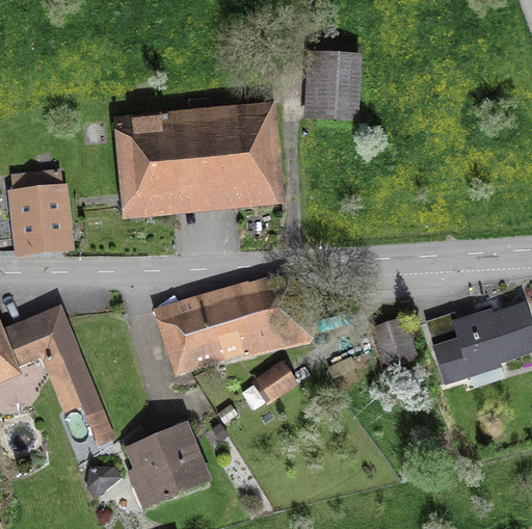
[(308,49),(302,116),(358,121),(363,53),(308,49)]
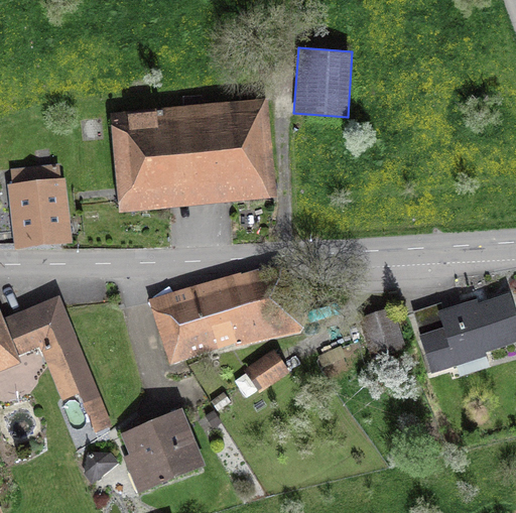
[(276,197),(267,100),(209,105),(208,93),(184,95),(186,109),(135,114),(135,110),(108,113),(117,212),(276,197)]
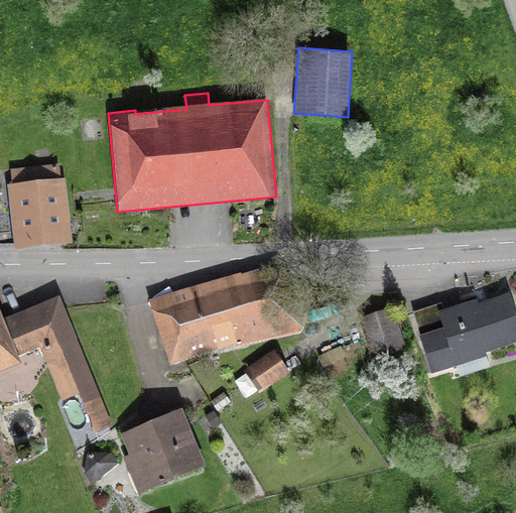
[(59,178),(58,164),(10,169),(12,183),(7,184),(14,249),(74,243),(67,177),(59,178)]
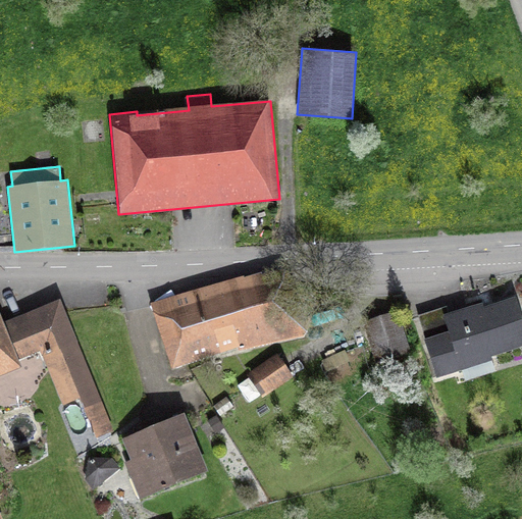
[(239,351),(314,334),(300,265),(262,274),(261,271),(244,277),(244,274),(149,303),(171,369),(238,348),(239,351)]
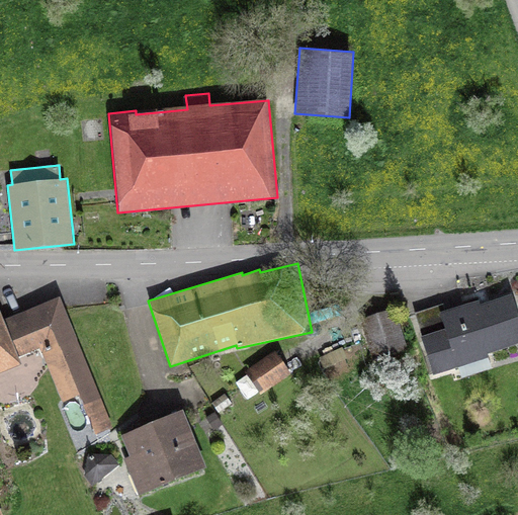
[(481,304),(480,299),(445,311),(442,303),(414,312),(433,373),(458,365),(461,377),(492,367),(487,353),(517,342),(517,313),(512,294),(481,304)]
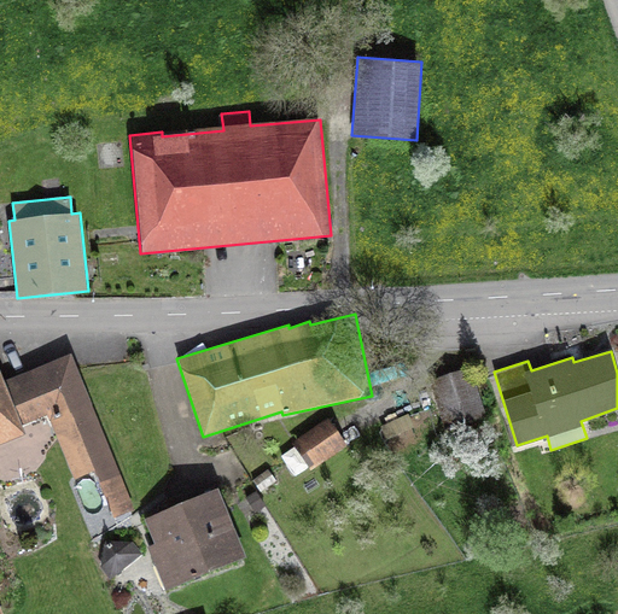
[(112,518),(135,509),(71,354),(22,374),(25,382),(10,389),(24,425),(48,414),(74,478),(93,471),(112,518)]
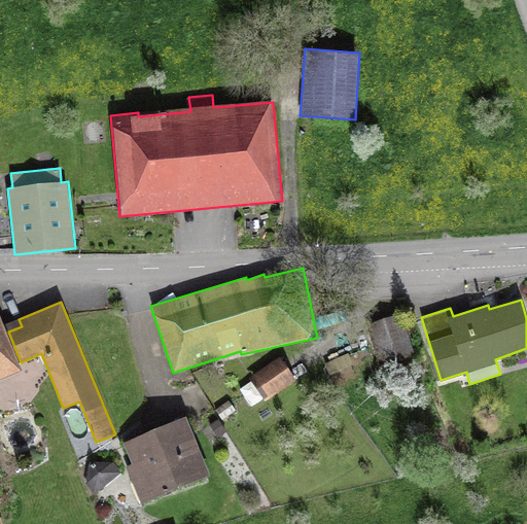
[(398,316),(367,325),(380,362),(410,352),(398,316)]
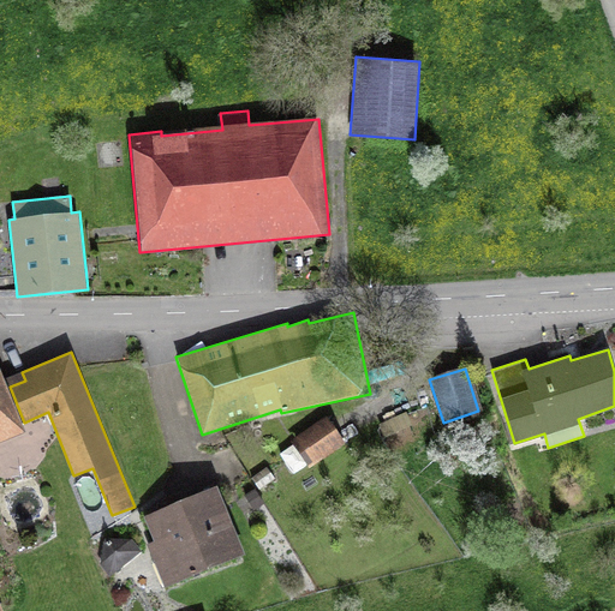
[(0,371),(0,442),(25,432),(0,371)]
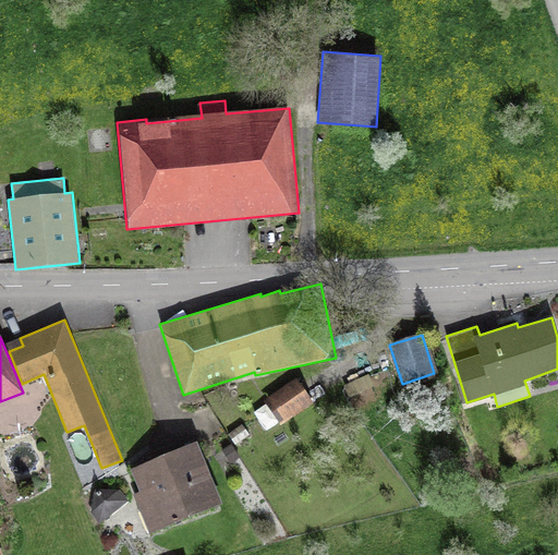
[(376,386),(370,372),(343,384),(351,398),(376,386)]
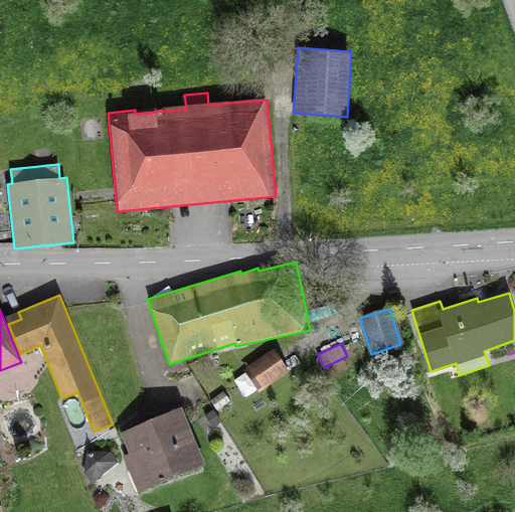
[(290,369),(274,347),(243,368),(244,370),(233,378),(245,394),(256,387),(259,391),(290,369)]
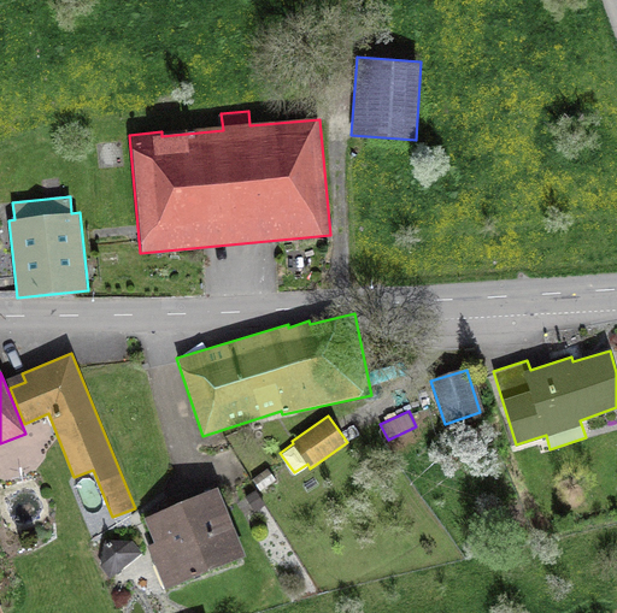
[(252,477),(260,489),(275,478),(266,466),(252,477)]
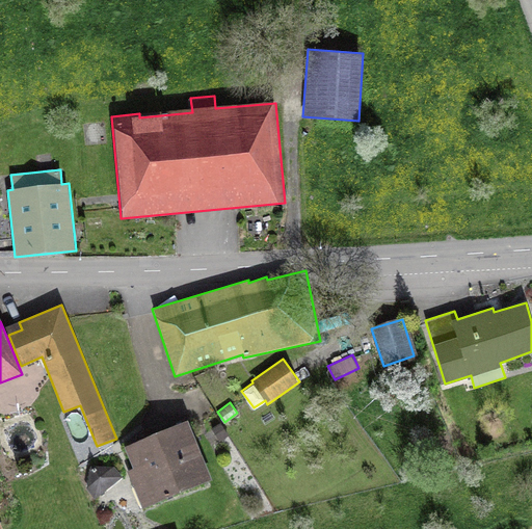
[(213,481),(188,422),(126,448),(134,469),(129,471),(135,485),(126,490),(134,508),(142,504),(144,509),(213,481)]
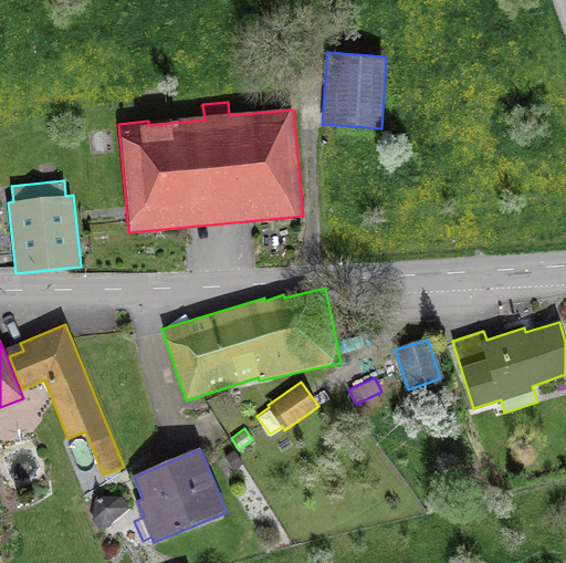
[(233,469),(243,462),(234,449),(224,455),(233,469)]
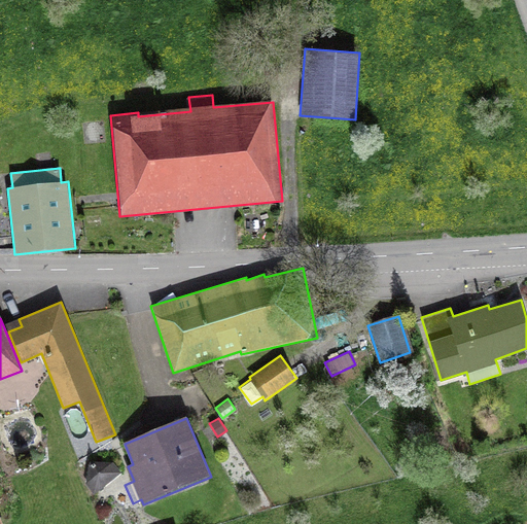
[(121,472),(114,461),(90,460),(86,483),(94,492),(121,472)]
